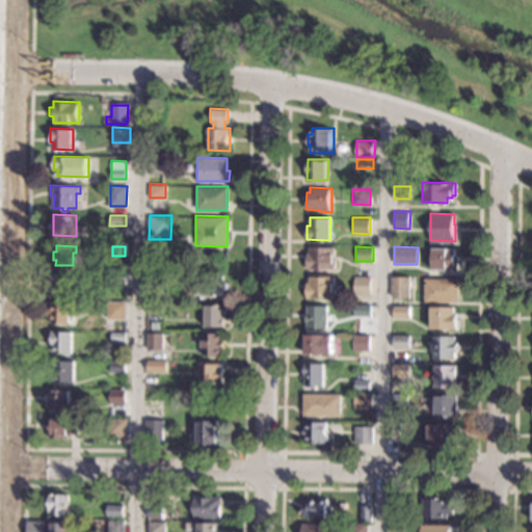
[(455,254),(458,254),(457,269),(431,268),(432,246),(455,246),(455,254)]
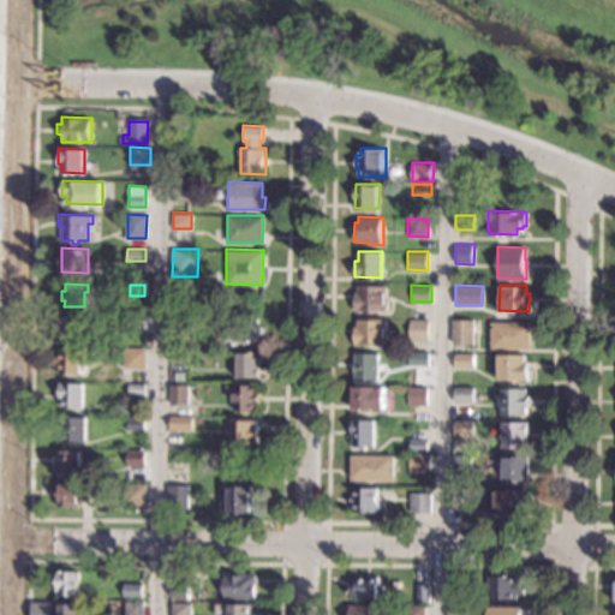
[(387,312),(354,311),(356,292),(358,292),(358,286),(387,286),(387,312)]
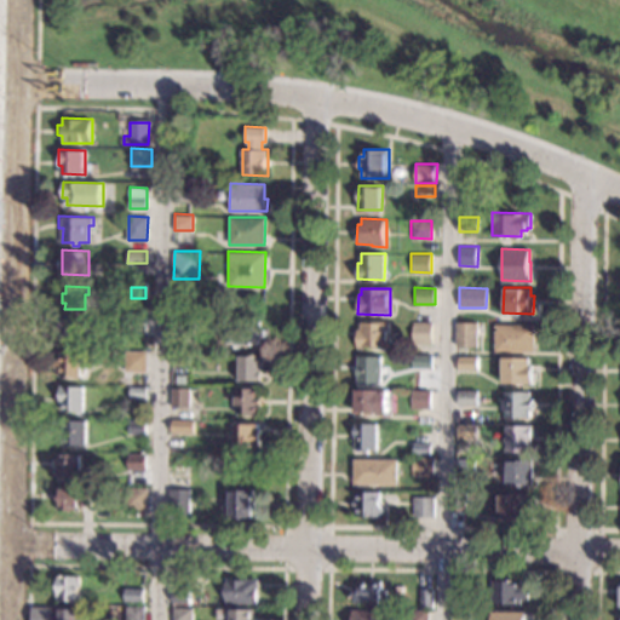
[(82,337),(79,337),(79,343),(69,343),(69,337),(61,337),(62,317),(82,319),(82,337)]
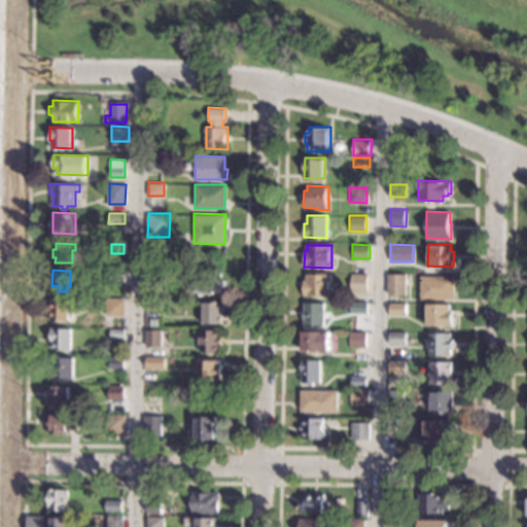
[(124,270),(123,281),(108,281),(108,270),(124,270)]
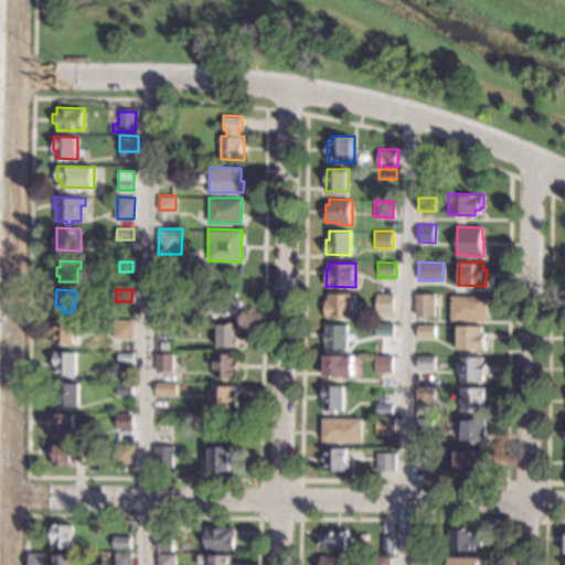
[(236,297),(241,297),(241,307),(235,307),(235,315),(205,313),(206,290),(236,291),(236,297)]
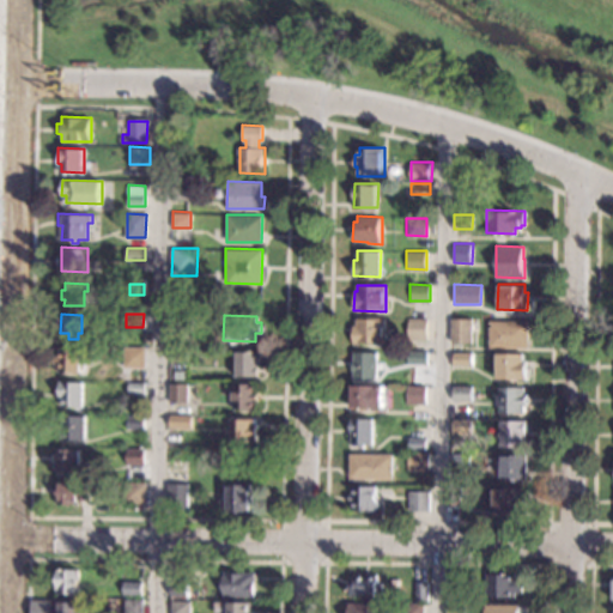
[(386,344),(353,343),(353,323),(357,323),(357,317),(386,319),(386,344)]
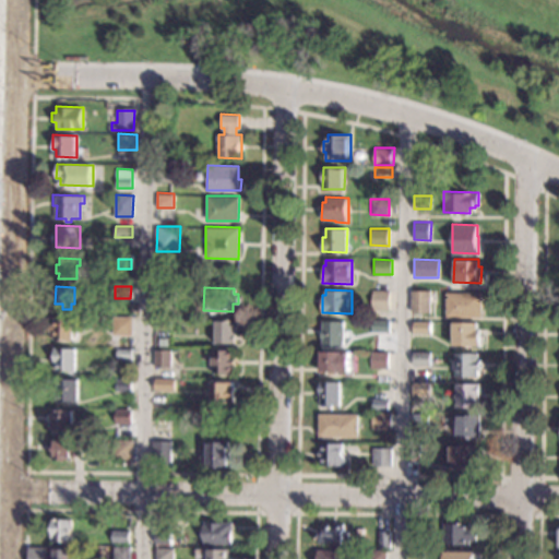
[(390,309),(371,309),(371,290),(390,290),(390,309)]
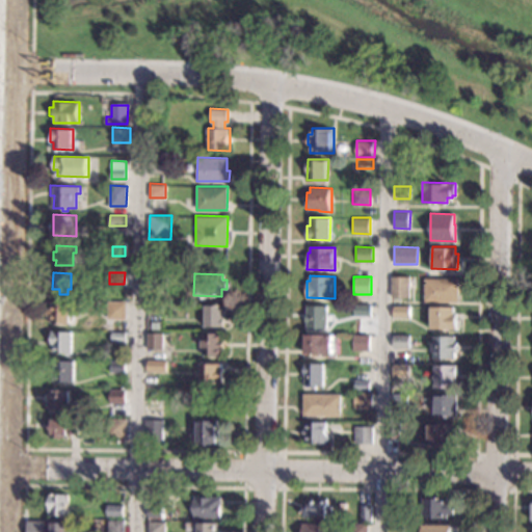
[(408,299),(392,299),(392,277),(394,277),(408,277),(408,299)]
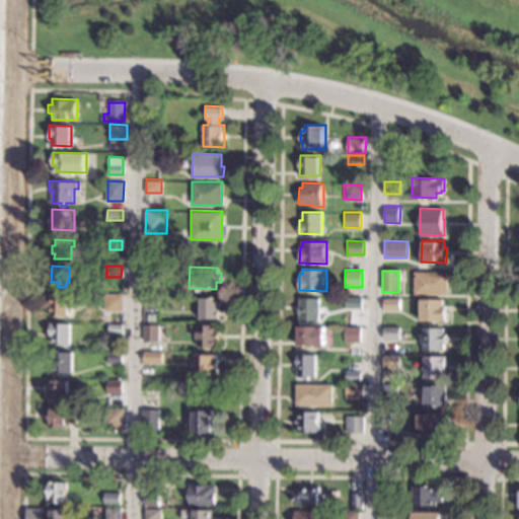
[(445,294),(414,294),(414,271),(446,272),(445,294)]
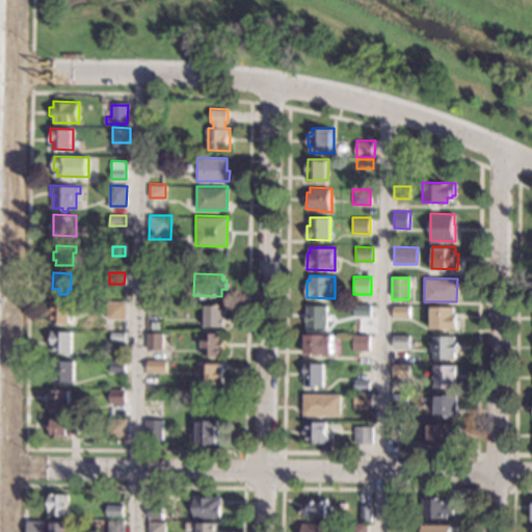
[(80,315),(70,315),(70,323),(51,323),(51,318),(47,317),(47,308),(51,308),(51,300),(80,301),(80,315)]
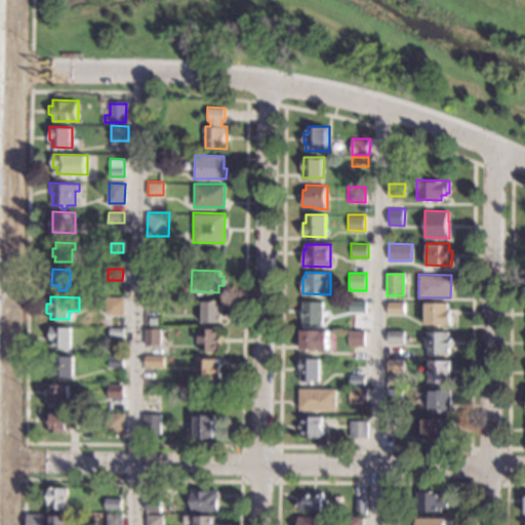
[(124,297),(123,315),(107,314),(108,297),(124,297)]
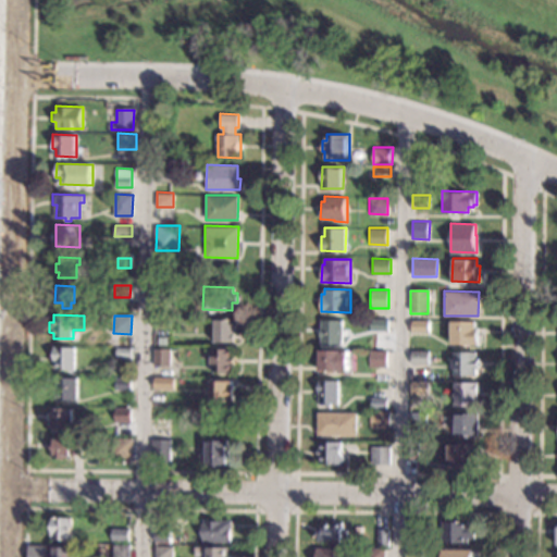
[(175,329),(155,327),(155,317),(165,317),(176,317),(175,329)]
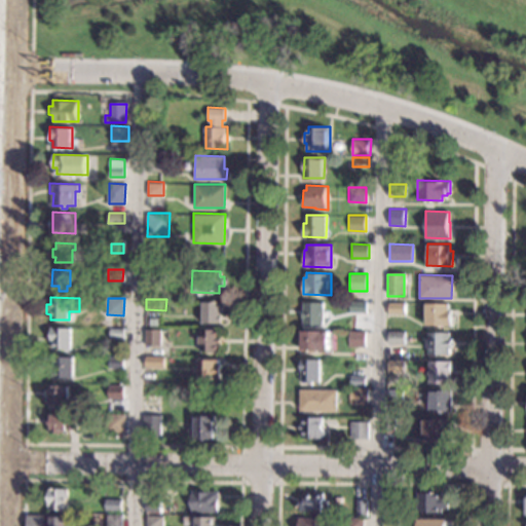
[(366,312),(348,312),(348,300),(366,300),(366,312)]
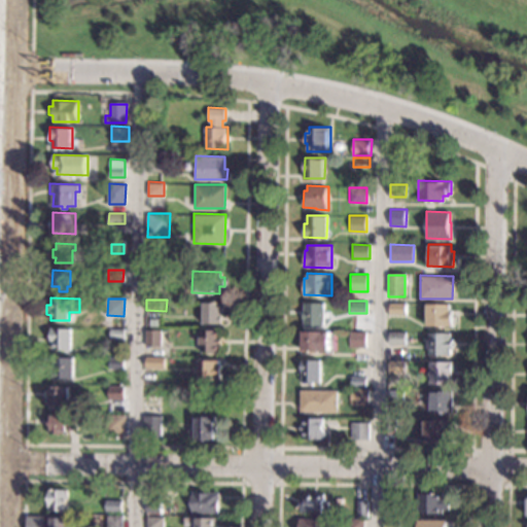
[(221,322),(201,321),(202,302),(205,303),(222,303),(221,322)]
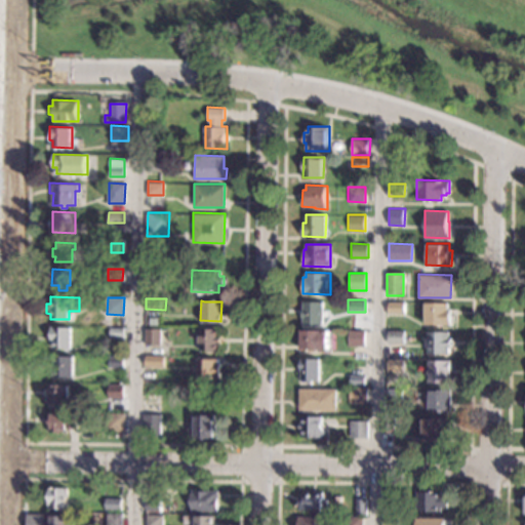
[(404,314),(387,314),(388,300),(404,301),(404,314)]
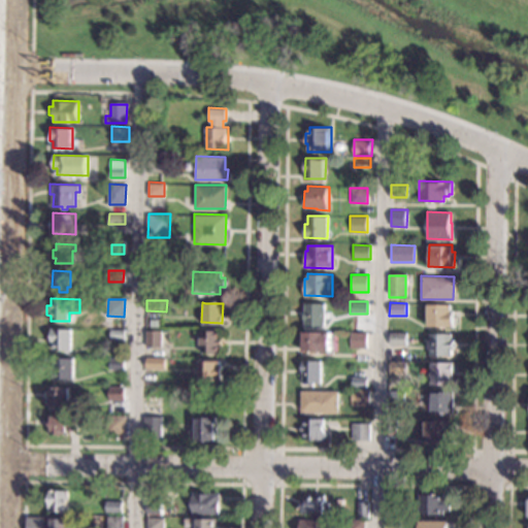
[(324,325),(304,325),(304,303),(325,303),(324,325)]
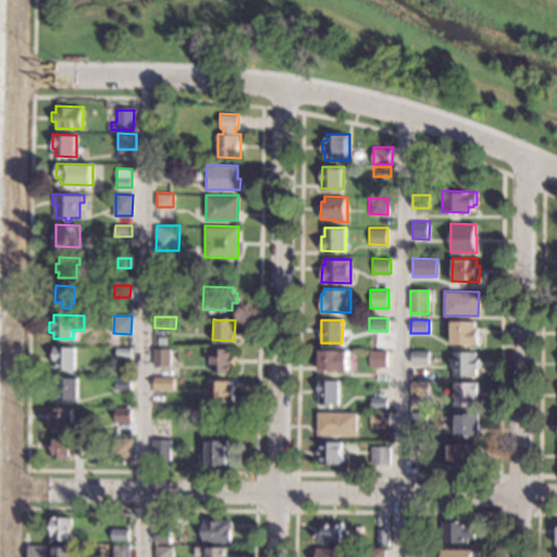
[(473,326),(478,326),(477,345),(450,344),(452,321),(473,321),(473,326)]
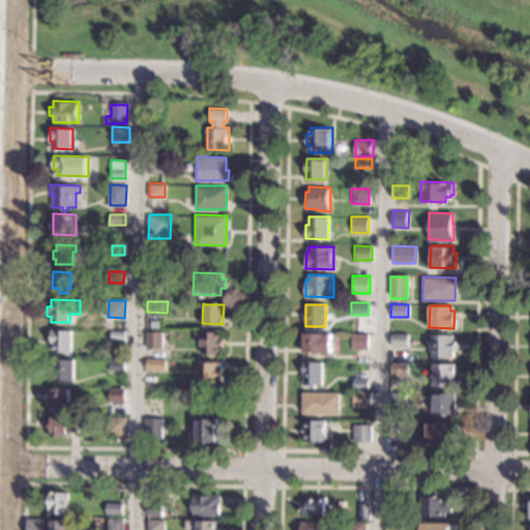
[(71,351),(54,351),(54,345),(52,344),(52,330),(71,330),(71,351)]
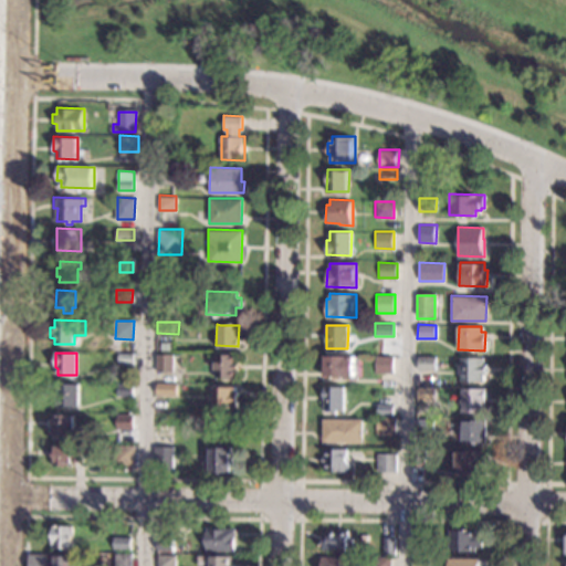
[(134,363),(118,363),(118,353),(119,353),(134,353),(134,363)]
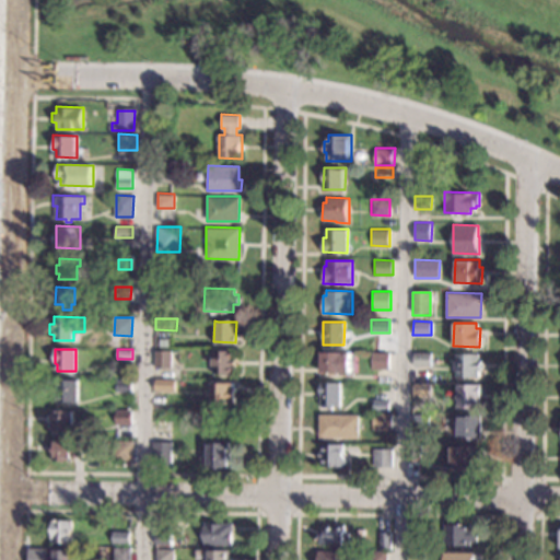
[(172,368),(155,368),(155,350),(172,350),(172,368)]
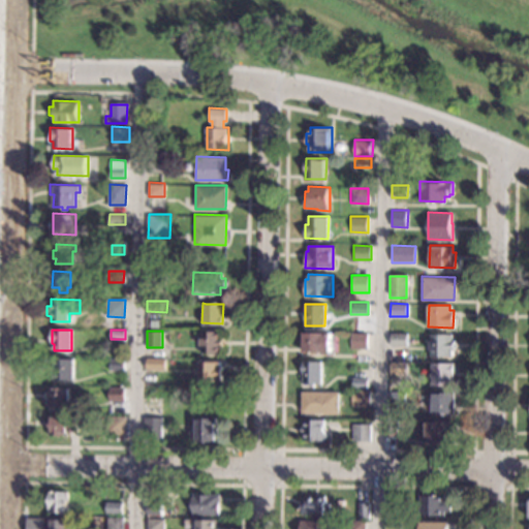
[(223,347),(220,347),(220,352),(200,351),(200,332),(223,332),(223,347)]
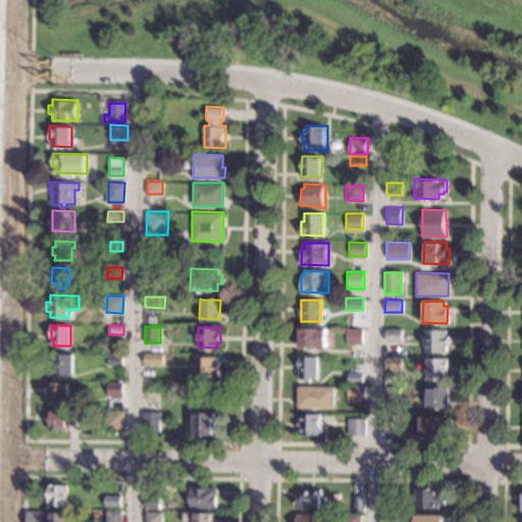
[(327,349),(299,348),(299,327),(328,328),(327,349)]
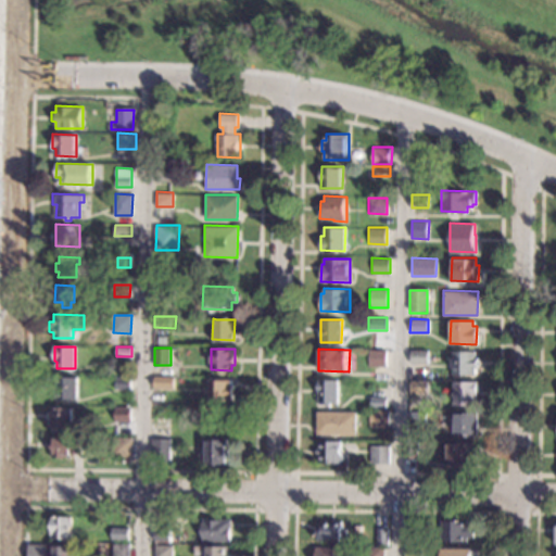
[(384,366),(368,365),(368,350),(386,350),(384,366)]
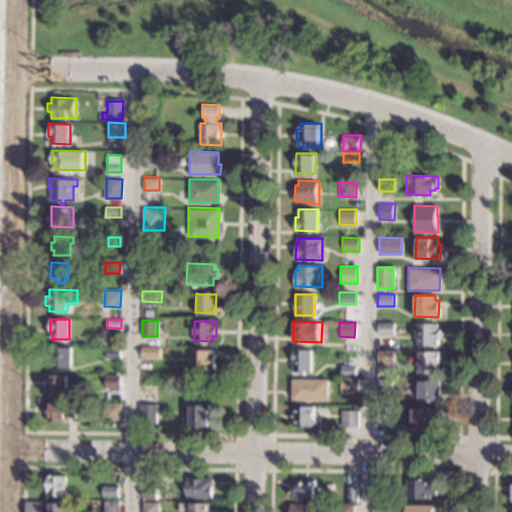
[(393,335),(377,335),(377,322),(393,322),(393,335)]
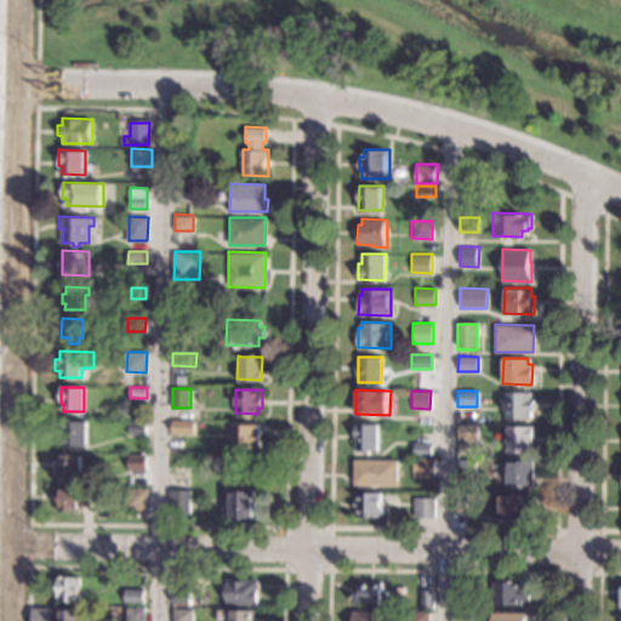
[(530,398),(533,398),(533,410),(530,410),(530,419),(501,419),(502,392),(530,393),(530,398)]
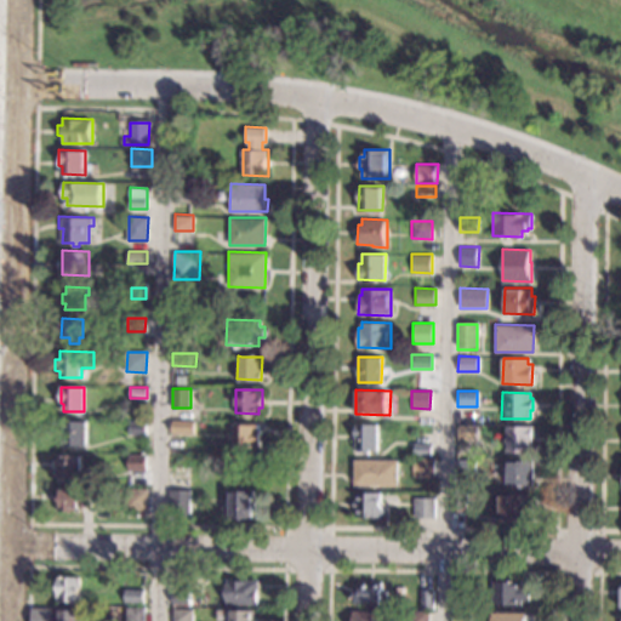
[(86,445),(63,445),(63,438),(60,438),(60,427),(64,428),(64,420),(86,421),(86,445)]
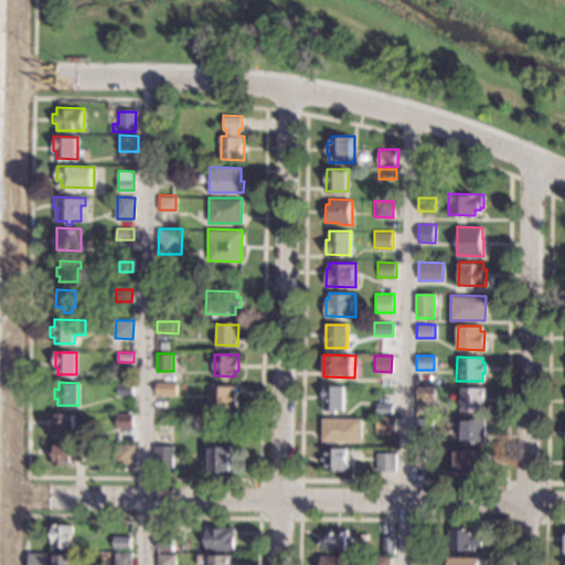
[(176,395),(157,394),(157,382),(177,383),(176,395)]
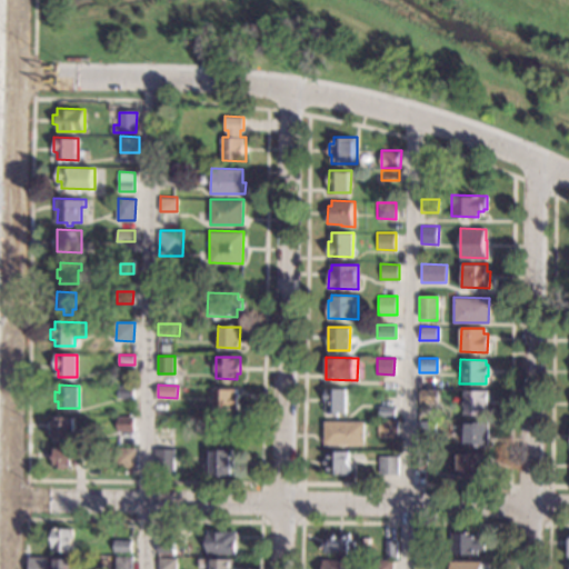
[(133,398),(118,398),(118,386),(119,386),(135,387),(133,398)]
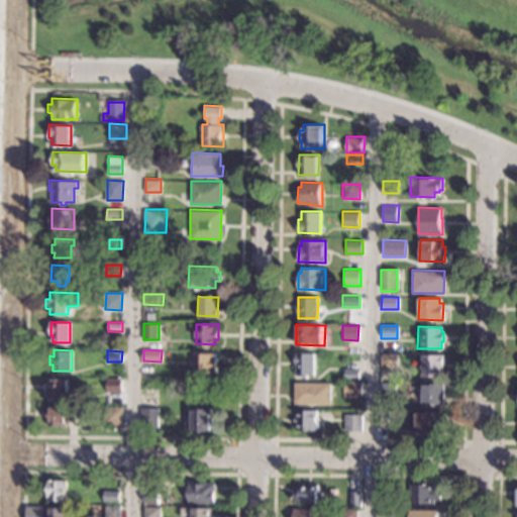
[(314,376),(296,376),(297,366),(295,366),(296,351),(315,352),(314,376)]
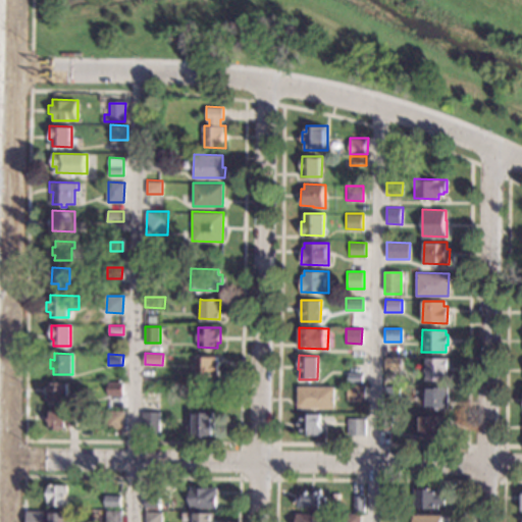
[(217,359),(219,359),(219,374),(194,374),(194,356),(217,357),(217,359)]
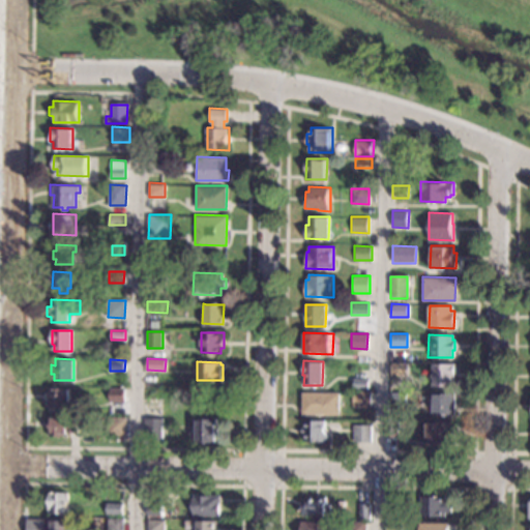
[(407,377),(391,377),(391,362),(392,362),(407,363),(407,377)]
